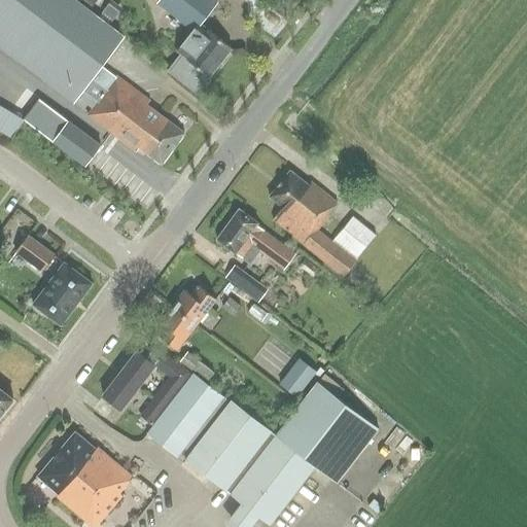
[(0,0),(0,47),(35,74),(74,103),(83,92),(98,102),(88,115),(136,151),(139,147),(162,165),(184,134),(147,105),(150,102),(117,76),(107,90),(93,78),(124,37),(74,0),(0,0)]
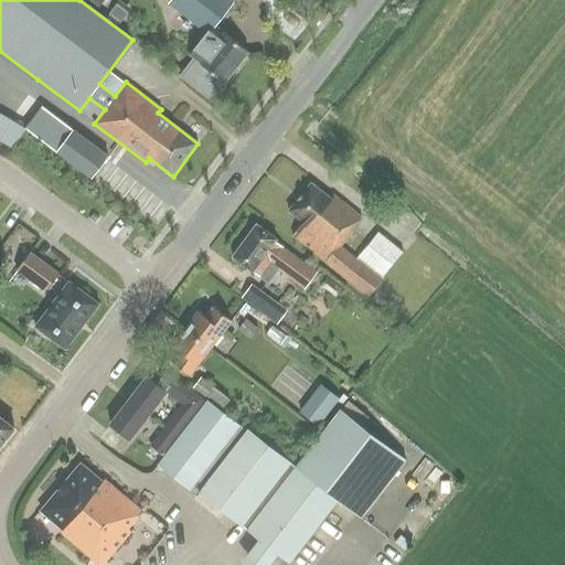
[(131,8),(121,0),(118,0),(110,12),(123,21),(131,8)]
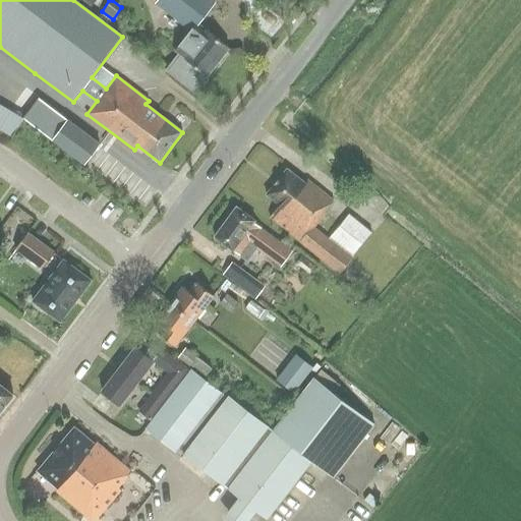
[(181,55),(170,68),(195,89),(206,75),(207,76),(229,48),(207,31),(197,23),(215,2),(212,0),(157,0),(159,1),(158,2),(192,30),(176,51),(181,55)]
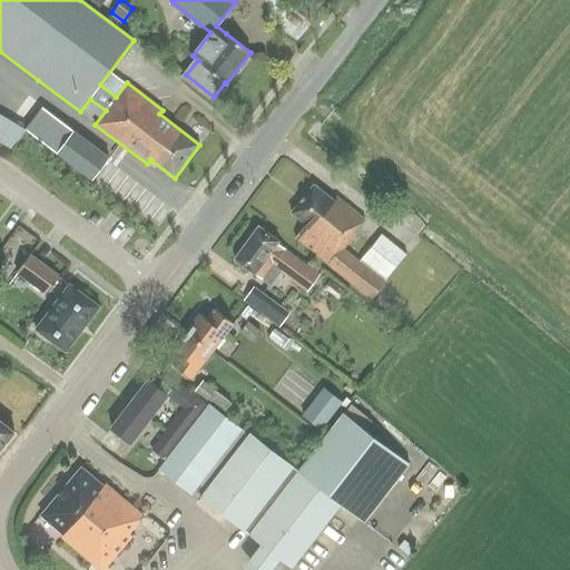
[(109,158),(42,108),(27,129),(58,153),(57,153),(92,179),(109,158)]
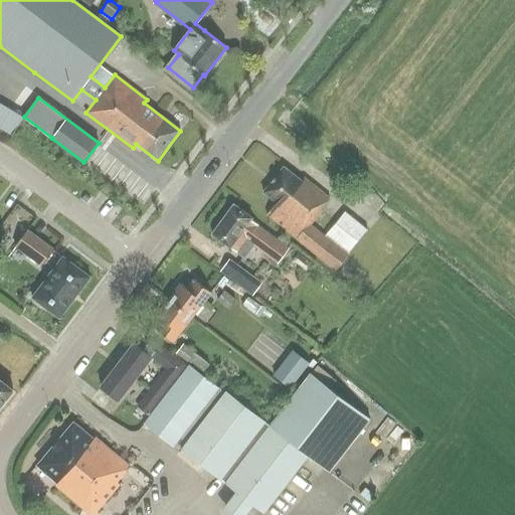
[(0,128),(13,136),(17,128),(0,117),(0,128)]
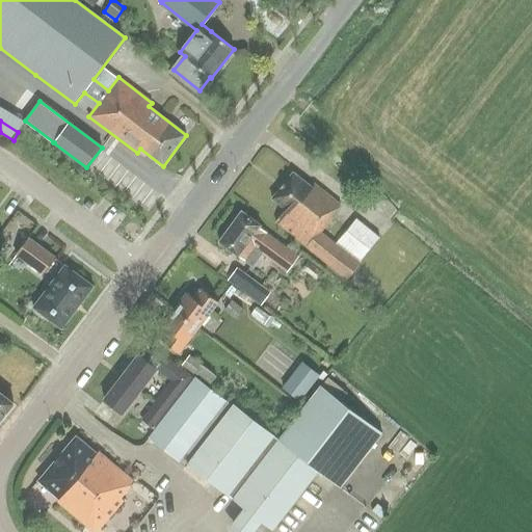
[(293,173),(272,198),(286,210),(275,221),(347,278),(360,264),(358,263),(379,237),(356,218),(336,244),(321,233),(333,218),(331,217),(341,205),(315,184),(312,187),(293,173)]
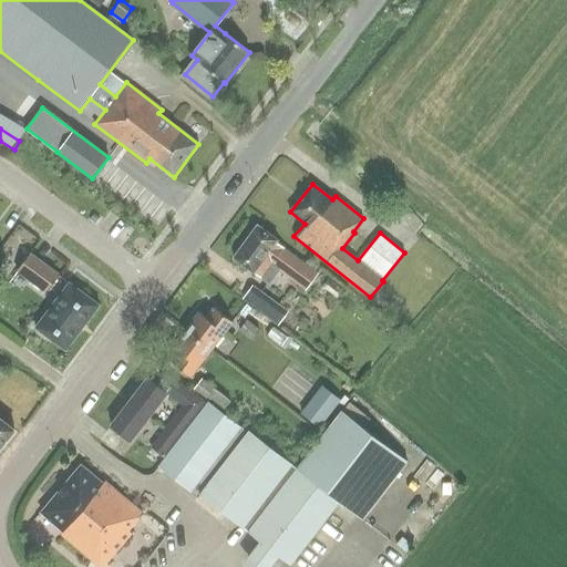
[(257,225),(234,257),(266,281),(276,268),(306,290),(318,274),(277,243),(278,240),(257,225)]
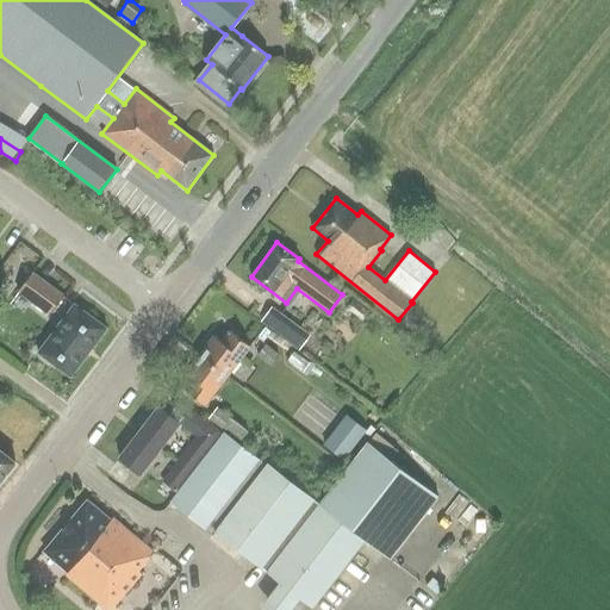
[(49,315),(63,296),(32,273),(18,292),(49,315)]
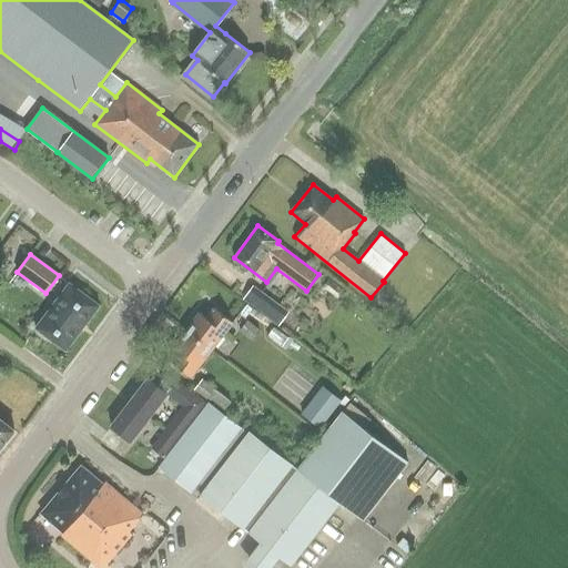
[(66,351),(100,305),(69,283),(36,328),(66,351)]
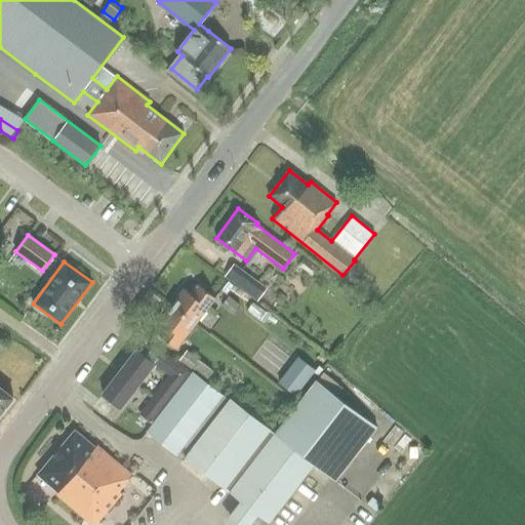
[(227,283),(232,286),(234,283),(247,293),(254,283),(234,268),(227,278),(229,279),(227,283)]
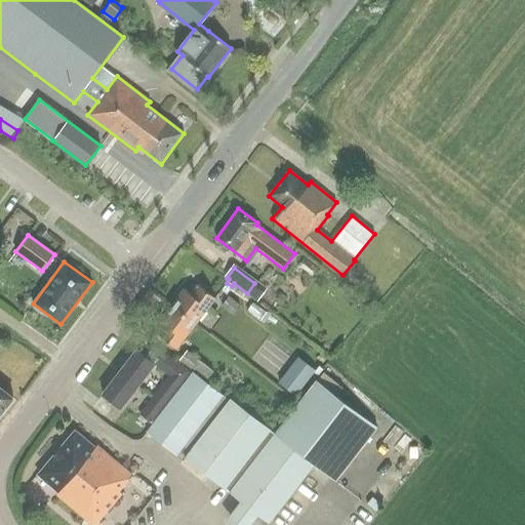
[(172,305),(196,324),(215,298),(198,284),(191,293),(185,289),(172,305)]
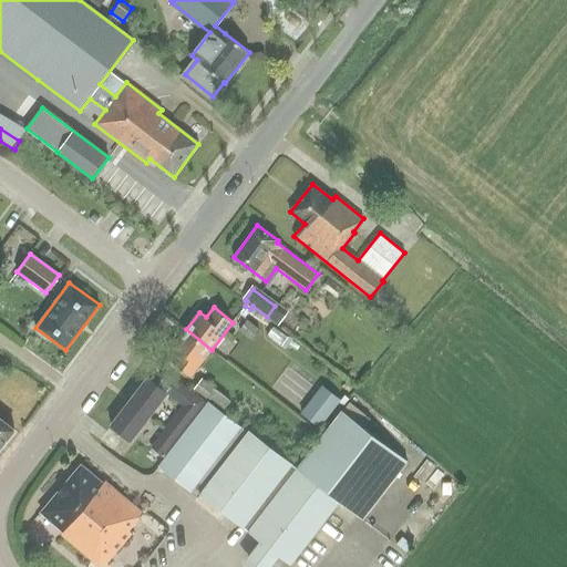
[(260,329),(248,319),(240,329),(253,339),(260,329)]
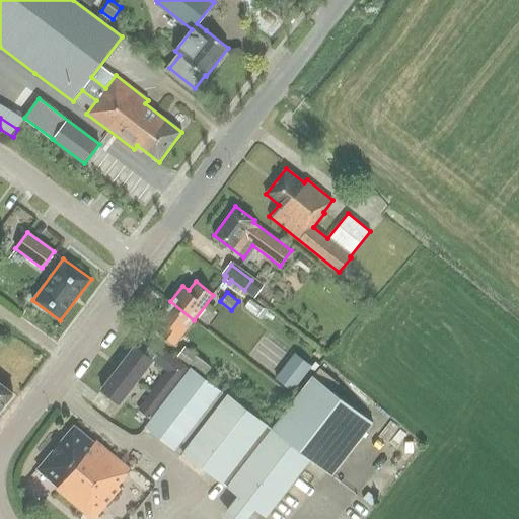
[(174,345),(194,320),(170,301),(158,317),(164,322),(156,331),(164,338),(174,345)]
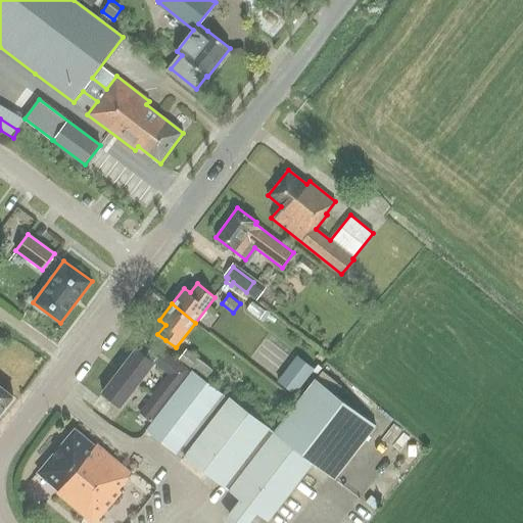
[(141,413),(150,421),(189,370),(153,343),(145,353),(171,373),(141,413)]
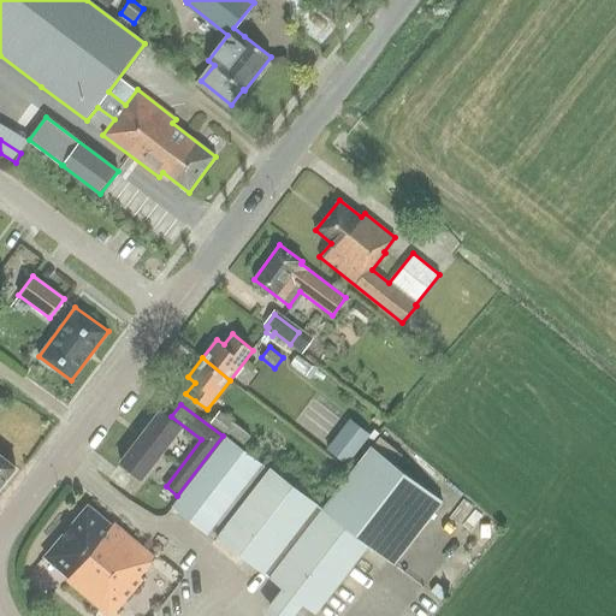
[(161,410),(141,437),(161,452),(182,426),(161,410)]
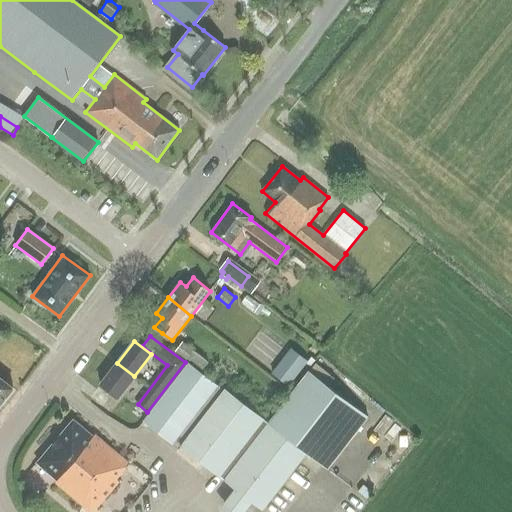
[(209,362),(183,341),(177,349),(203,370),(209,362)]
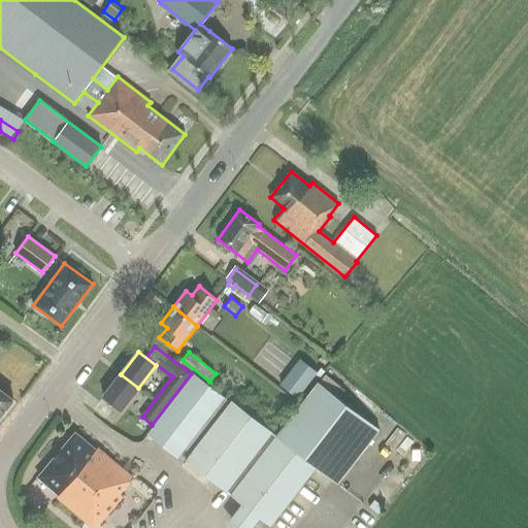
[(300,359),(281,385),(298,398),(318,372),(300,359)]
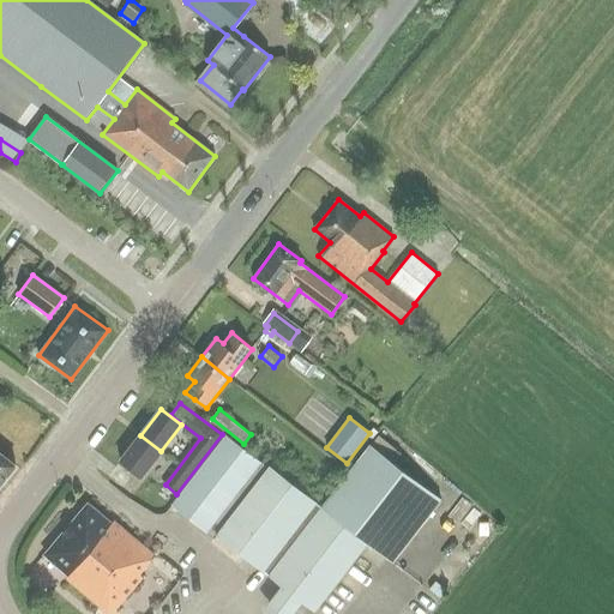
[(140,435),(120,462),(140,477),(161,451),(140,435)]
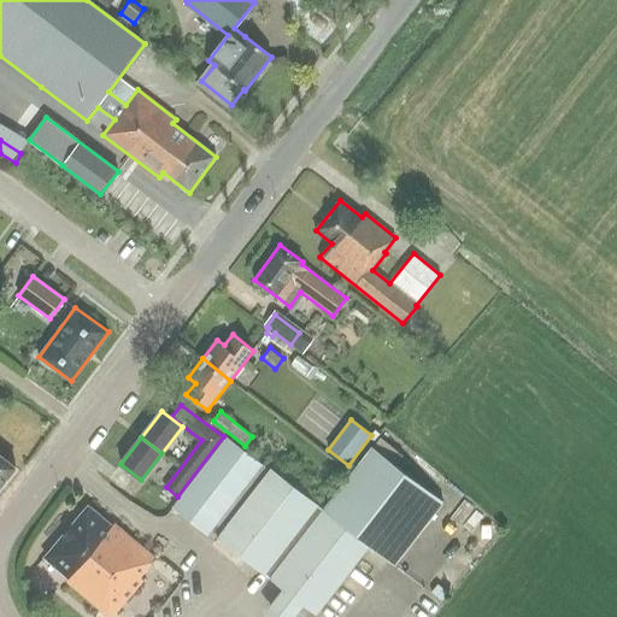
[(174,507),(207,534),(216,523),(224,529),(218,538),(285,588),(268,612),(269,616),(291,616),(304,603),(317,613),(369,547),(394,566),(444,503),(372,447),(323,510),(271,470),(270,471),(227,438),(203,470),(174,507)]
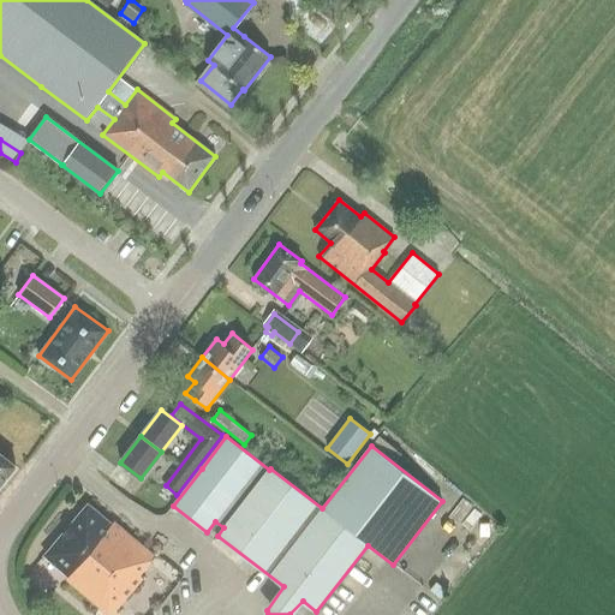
[(0,485),(16,466),(0,454),(0,485)]
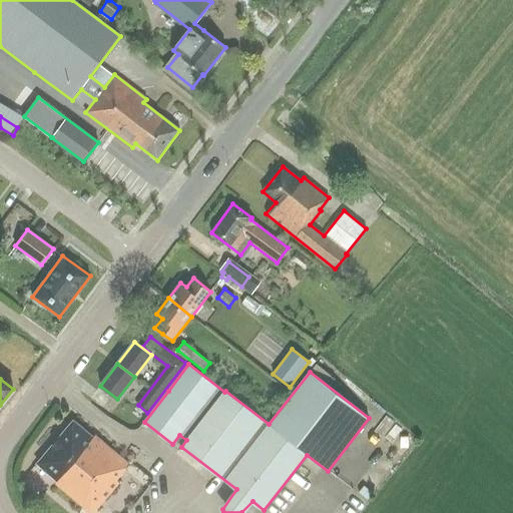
[(73,421),(37,464),(56,481),(55,483),(89,512),(93,512),(119,482),(116,479),(129,464),(94,436),(93,437),(73,421)]
